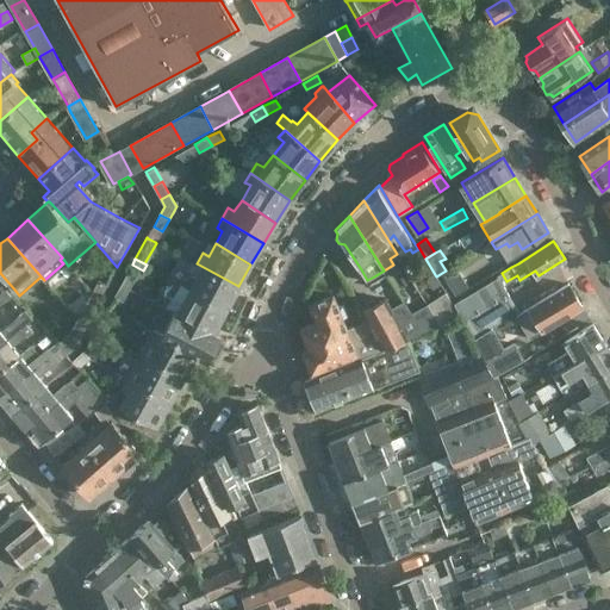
[(436,277),(446,292),(453,304),(454,304),(497,278),(485,259),(461,272),(456,265),(446,271),(436,277)]
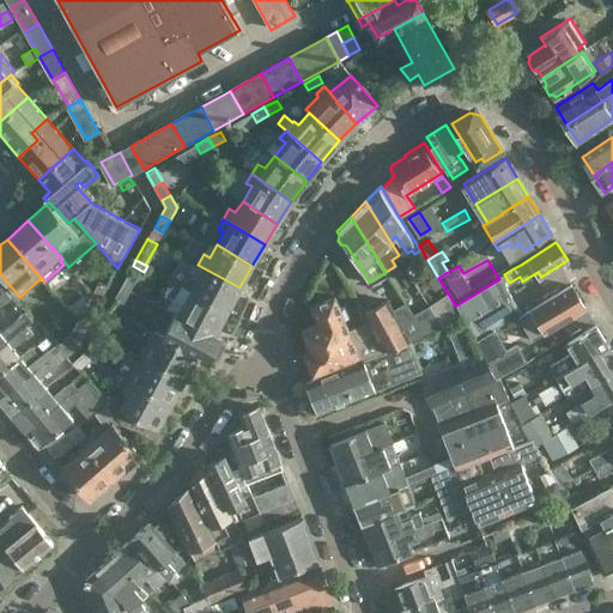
[(240,287),(198,265),(192,274),(198,278),(192,291),(228,311),(240,287)]
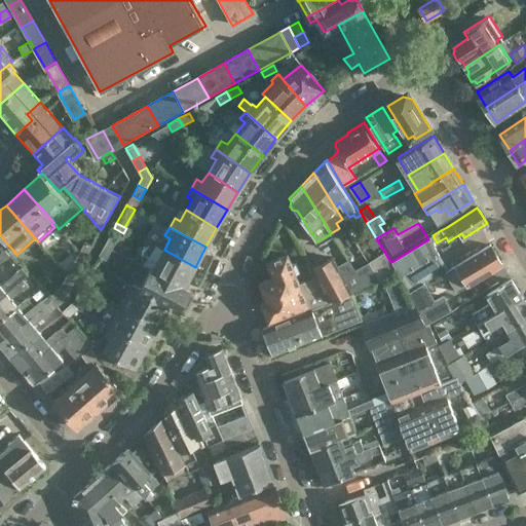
[(105,246),(112,249),(118,238),(110,234),(105,246)]
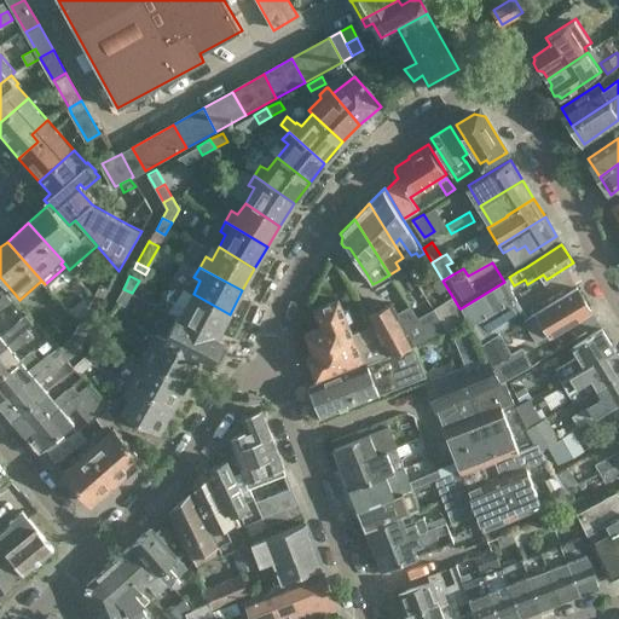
[(505,281),(504,282),(461,308),(481,343),(509,327),(522,318),(527,316),(505,281)]
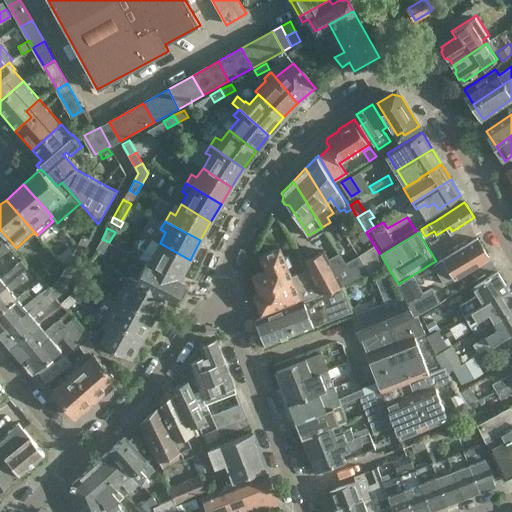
[(78,245),(85,249),(90,240),(83,235),(78,245)]
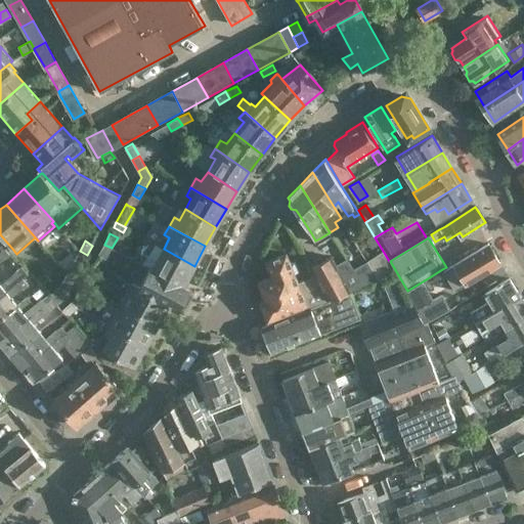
[(454,290),(500,263),(488,244),(443,271),(442,269),(431,276),(407,291),(413,303),(425,323),(456,305),(448,291),(443,294),(436,284),(447,277),(454,290)]
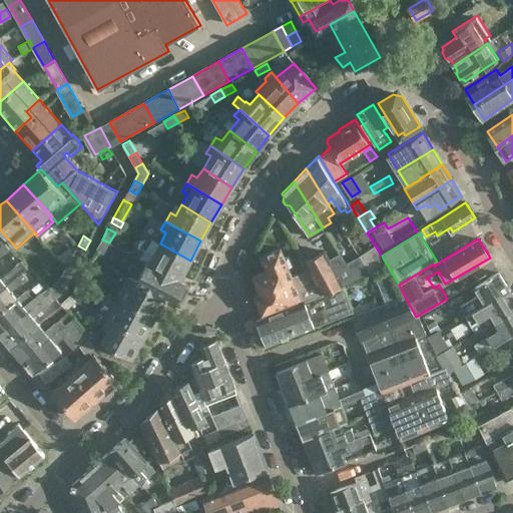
[(103,253),(109,242),(102,239),(96,249),(103,253)]
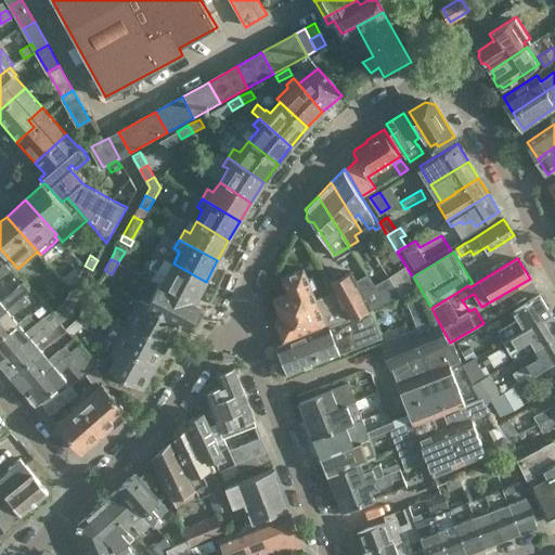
[(206,282),(173,263),(166,276),(160,273),(155,282),(159,284),(199,308),(201,307),(195,304),(206,282)]
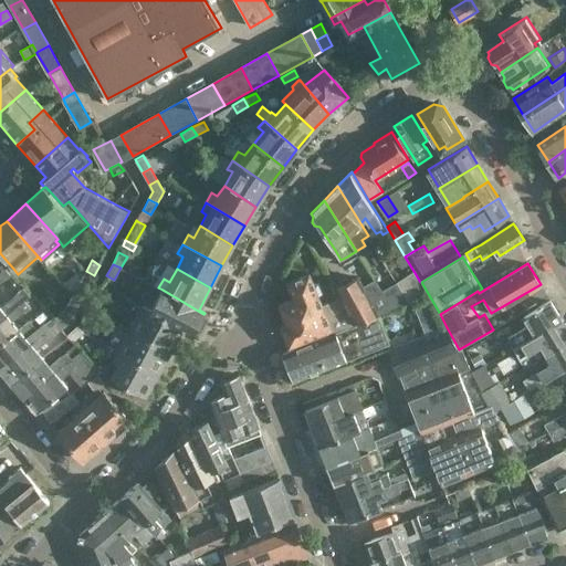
[(81,299),(94,275),(86,271),(74,294),(81,299)]
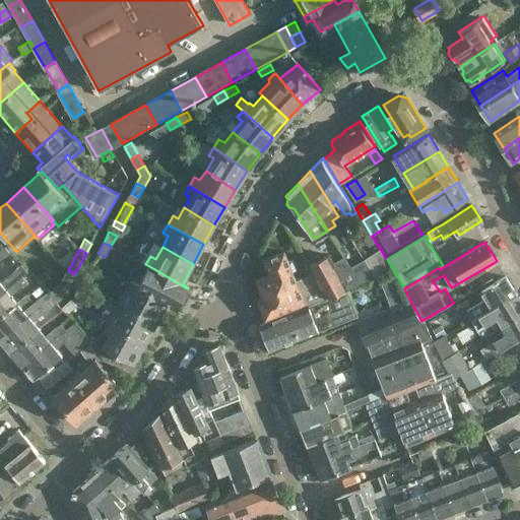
[(365,259),(377,278),(393,272),(386,259),(380,249),(367,258),(365,259)]
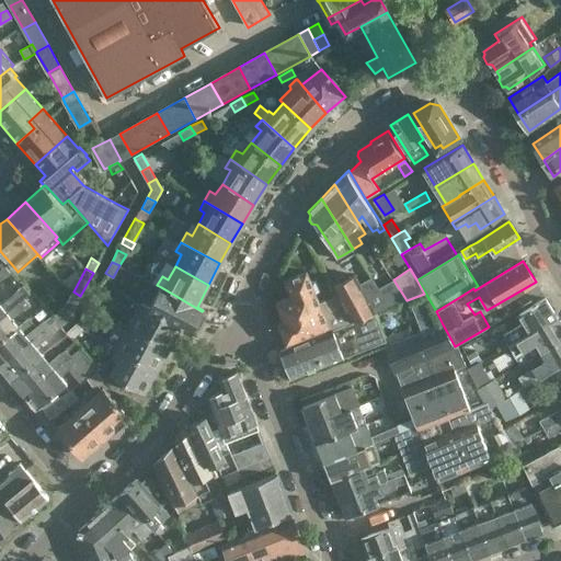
[(311,284),(306,272),(284,281),(290,296),(276,301),(284,320),(276,322),(285,344),(327,328),(329,331),(332,330),(352,321),(338,295),(319,302),(315,293),(320,290),(317,282),(311,284)]
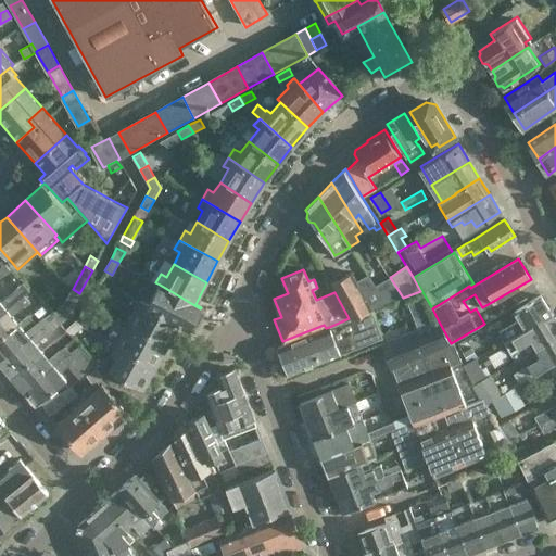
[(365,294),(357,280),(352,272),(329,282),(335,292),(349,318),(373,310),(365,294)]
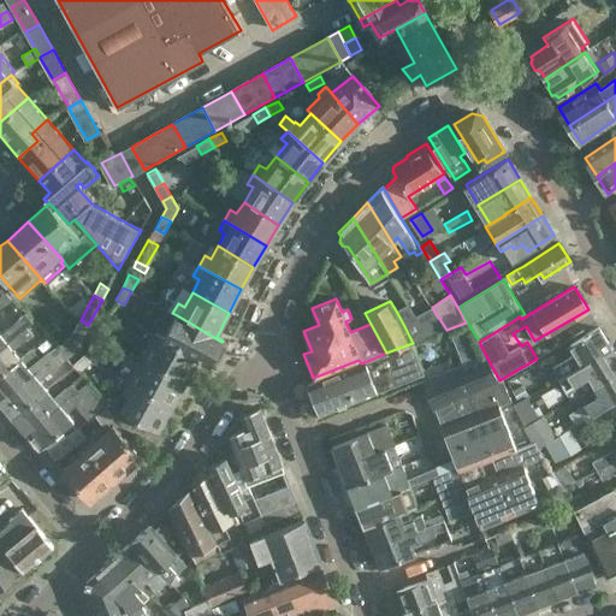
[(416,319),(415,317),(408,304),(396,311),(404,326),(416,319)]
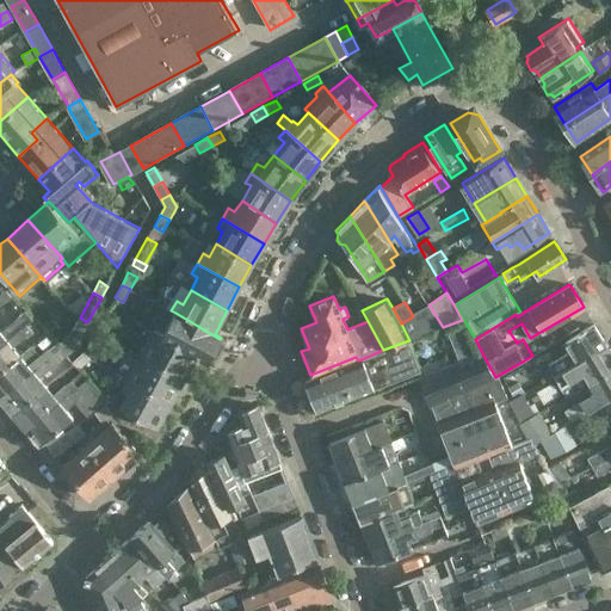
[(413,316),(424,334),(443,327),(429,304),(412,314),(413,316)]
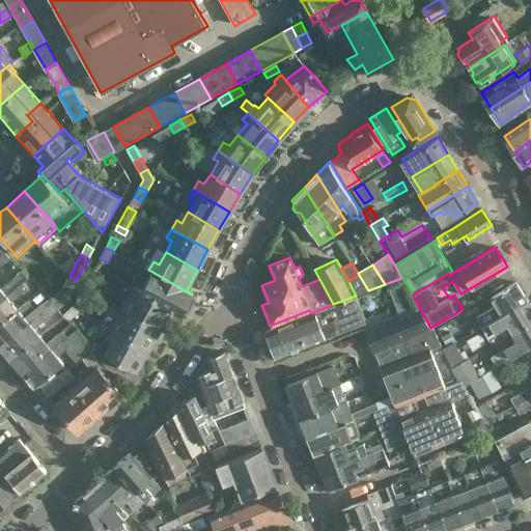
[(23,281),(28,276),(22,269),(0,286),(0,298),(22,279),(23,281)]
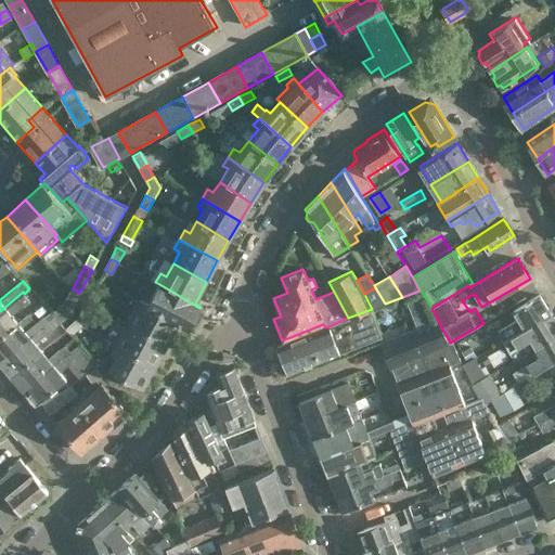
[(162,311),(190,327),(199,308),(159,284),(150,302),(141,298),(140,299),(162,311)]
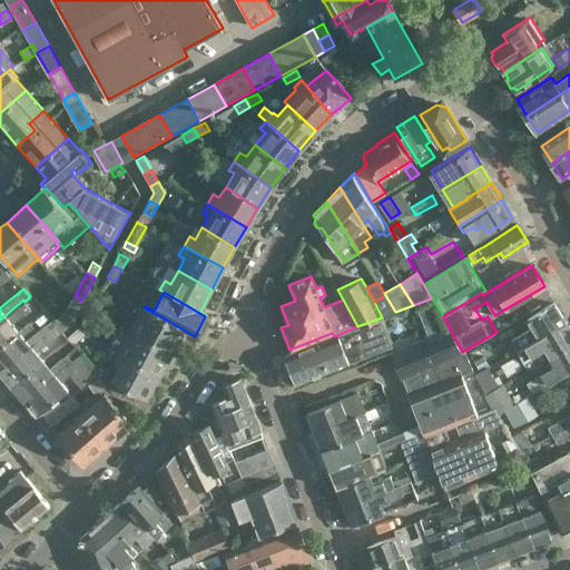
[(382,317),(395,312),(385,295),(374,302),(382,317)]
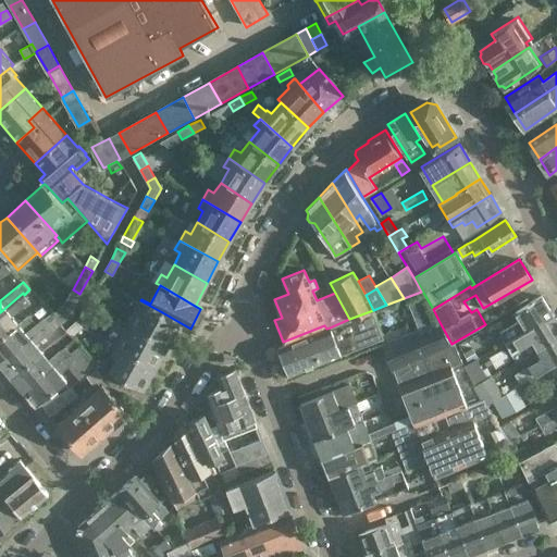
[(73,307),(79,295),(71,291),(64,302),(73,307)]
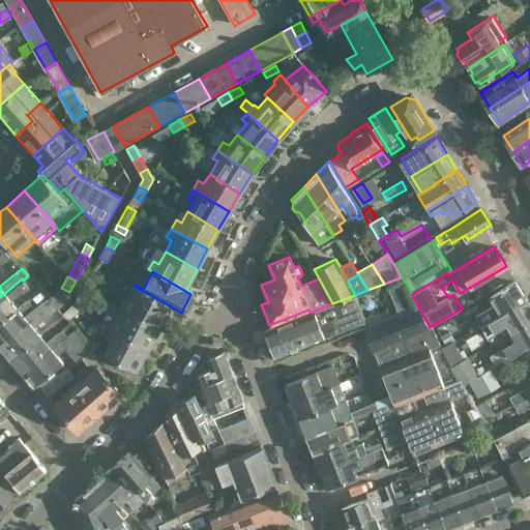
[(84,286),(91,290),(96,281),(89,276),(84,286)]
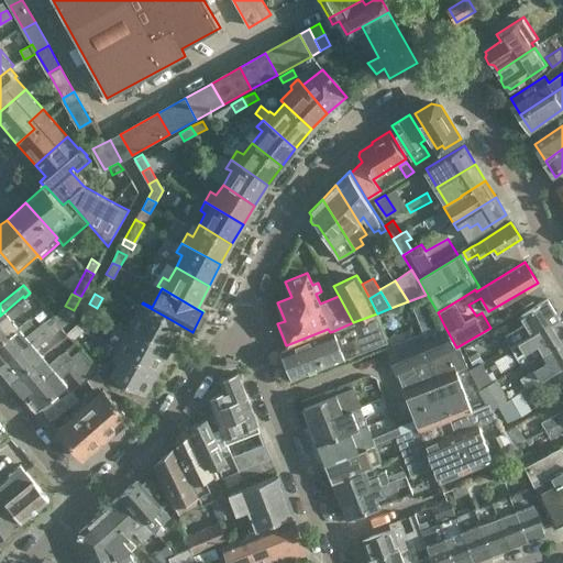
[(23,296),(0,316),(0,341),(17,327),(11,319),(23,308),(25,310),(31,306),(24,298),(23,296)]
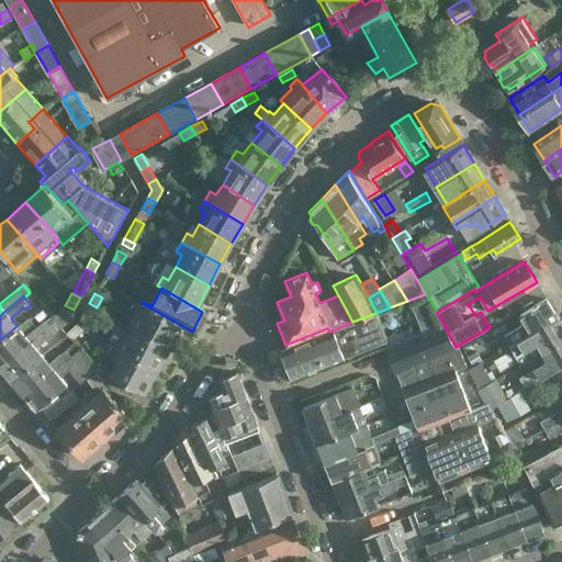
[(509,345),(558,316),(547,299),(519,314),(525,323),(504,336),(509,345)]
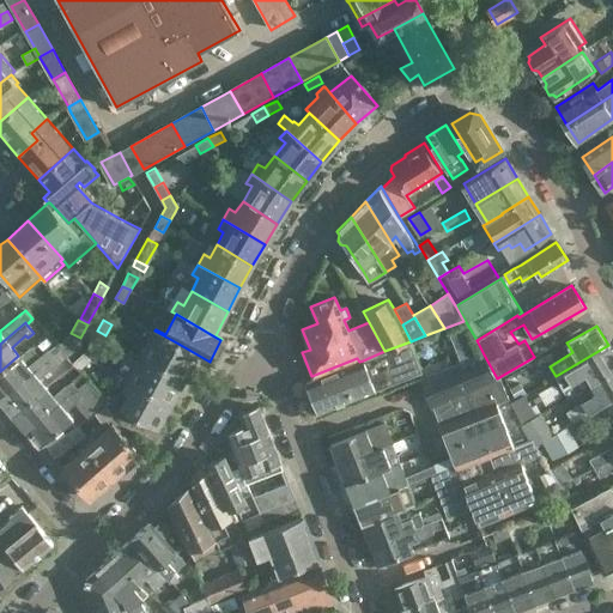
[(98,350),(105,335),(97,331),(89,345),(98,350)]
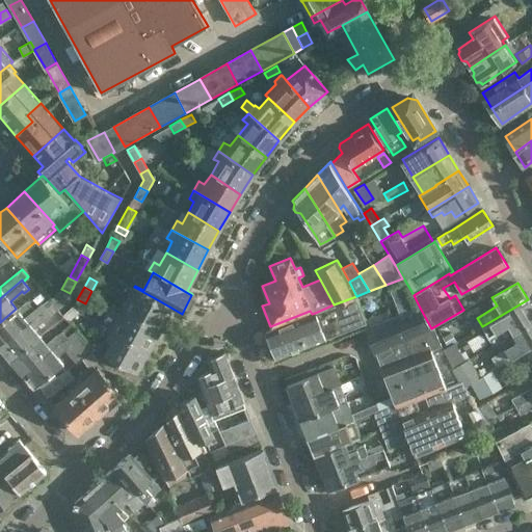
[(181,314),(182,314),(155,298),(134,287),(123,308),(161,329),(171,309),(181,314)]
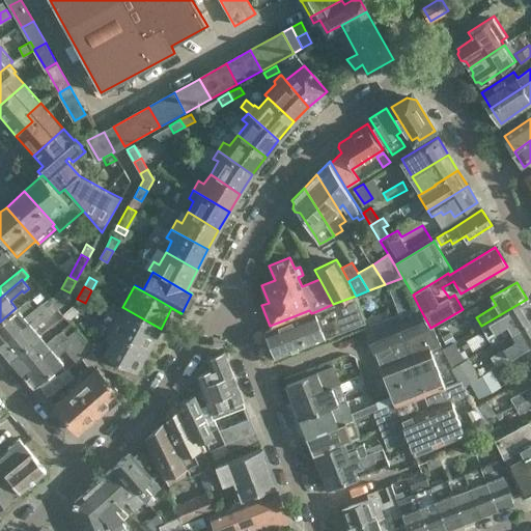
[(364,318),(356,297),(334,305),(333,304),(314,312),(311,313),(264,332),(275,358),(333,334),(365,323),(366,326),(390,316),(387,309),(364,318)]
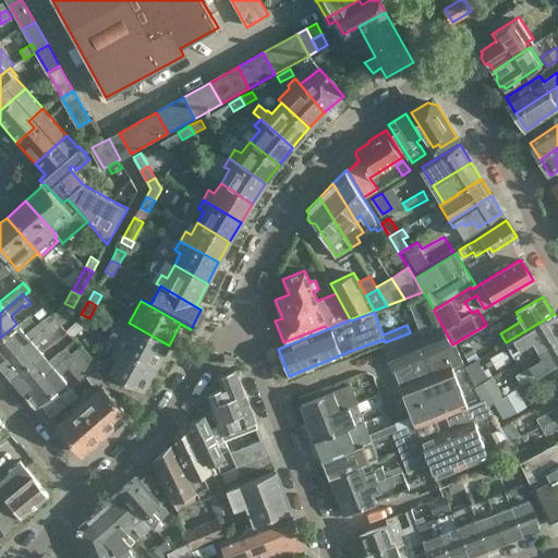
[(525,356),(540,348),(557,336),(557,320),(554,314),(506,342),(517,361),(525,356)]
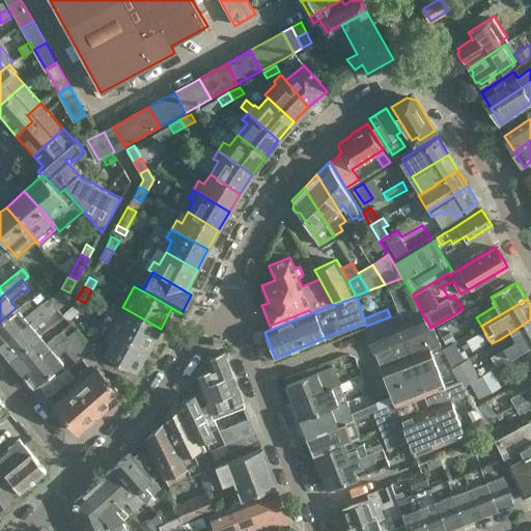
[(34,308),(33,307),(27,300),(17,308),(16,308),(0,322),(0,344),(45,306),(42,302),(34,308)]
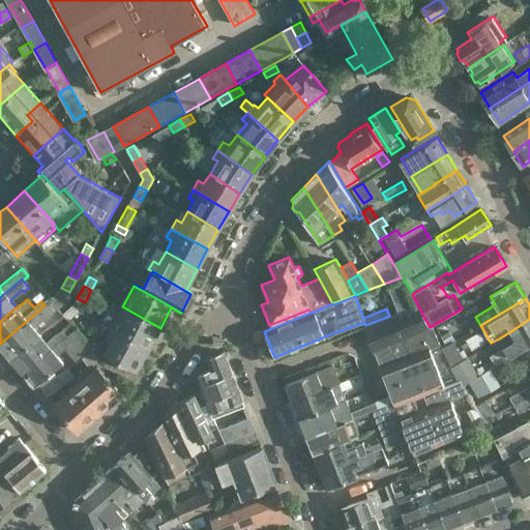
[(0,347),(9,358),(38,334),(33,327),(45,317),(51,313),(49,310),(53,306),(49,302),(45,305),(0,344),(0,347)]
